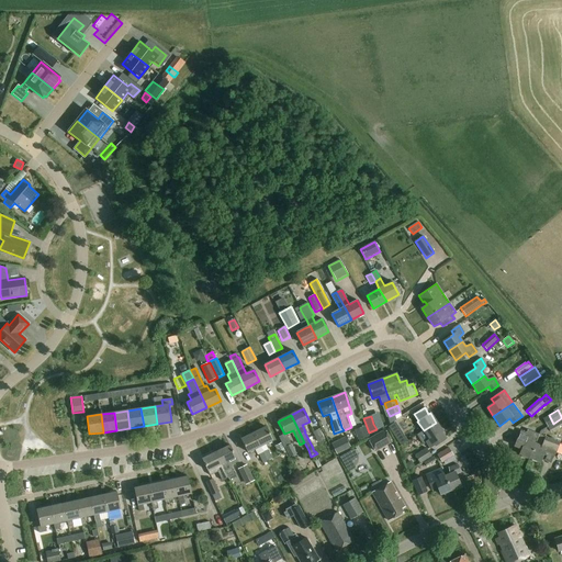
[(561,419),(548,427),(550,433),(561,426),(561,419)]
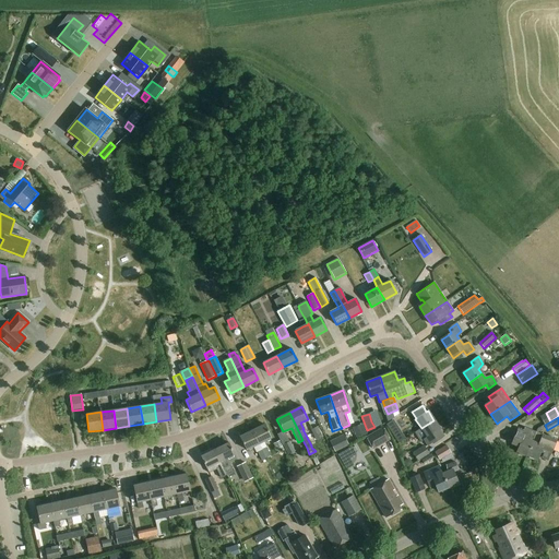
[(433,420),(421,428),(414,433),(420,442),(424,440),(427,445),(431,442),(432,443),(442,437),(438,430),(440,429),(433,420)]
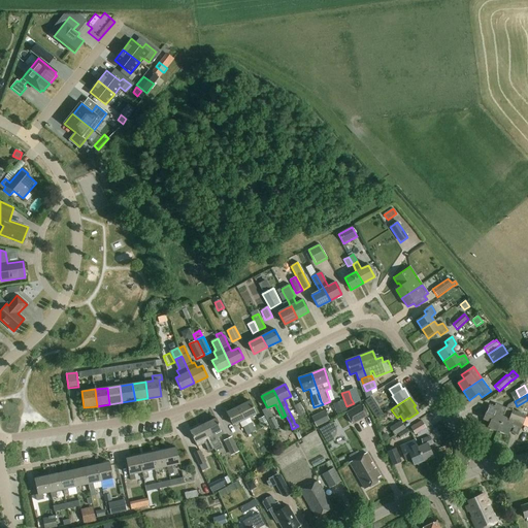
[(368,399),(365,401),(369,407),(375,404),(373,402),(371,398),(368,399)]
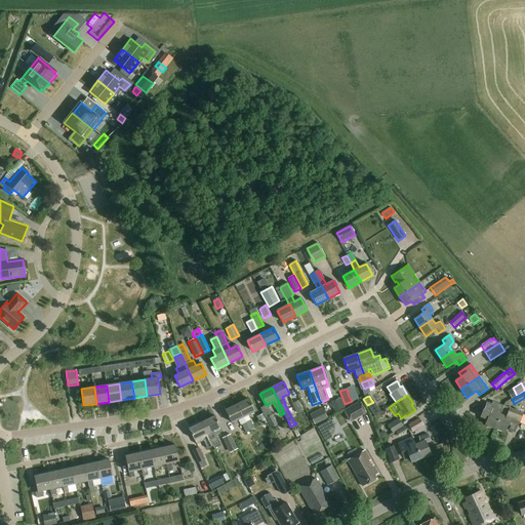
[(341,398),(330,402),(334,412),(345,408),(341,398)]
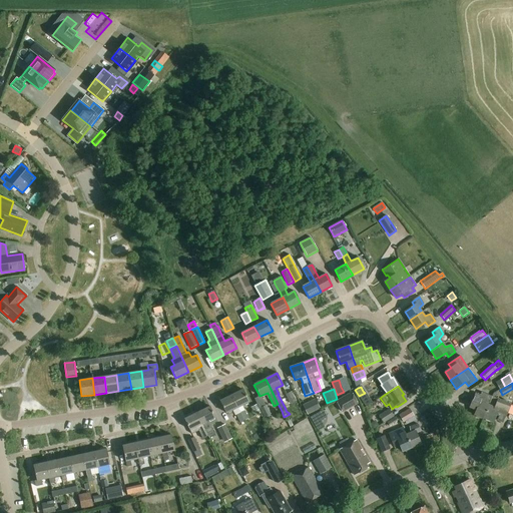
[(231,396),(243,420),(247,418),(243,410),(241,405),(248,402),(242,390),(231,396)]
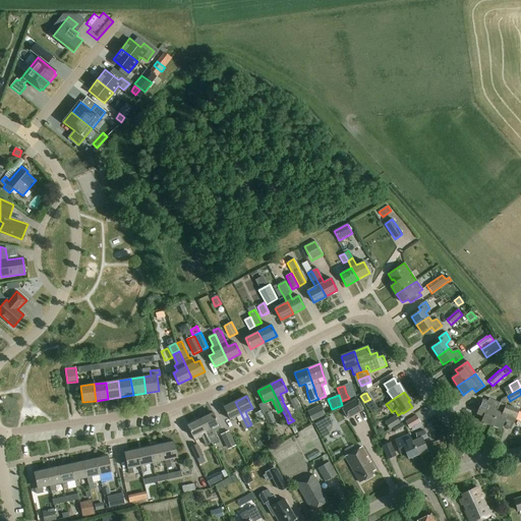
[(289,401),(294,410),(301,407),(296,398),(289,401)]
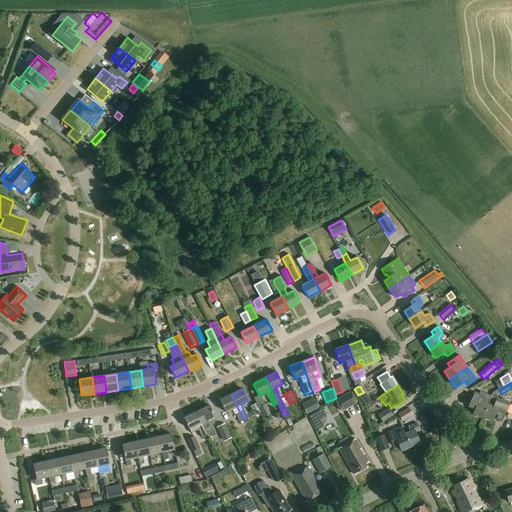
[(352,392),(336,400),(343,412),(358,403),(352,392)]
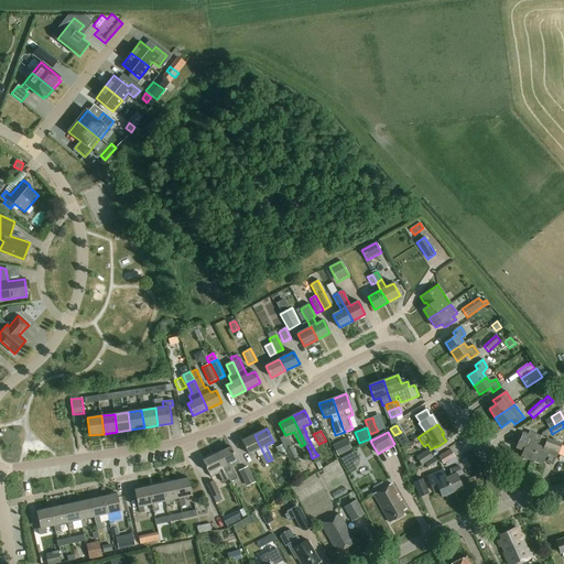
[(532,461),(541,436),(529,432),(528,435),(522,433),(516,447),(524,451),(521,457),(523,457),(523,459),(529,461),(529,459),(532,461)]
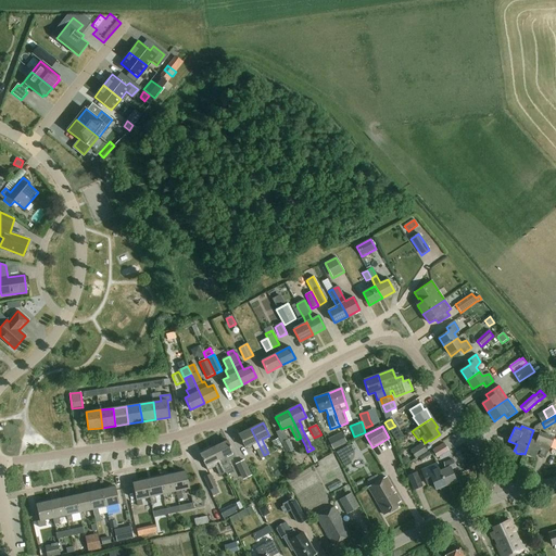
[(264,455),(251,429),(238,436),(244,447),(253,443),(256,449),(255,450),(260,457),(264,455)]
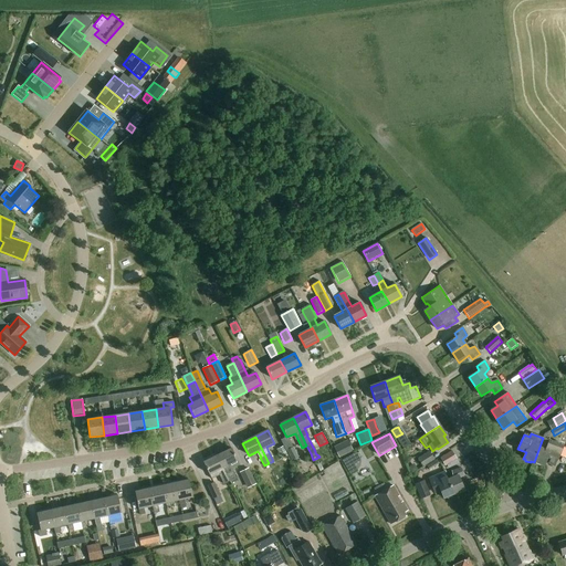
[(564,447),(543,438),(534,462),(544,467),(548,454),(558,459),(564,447)]
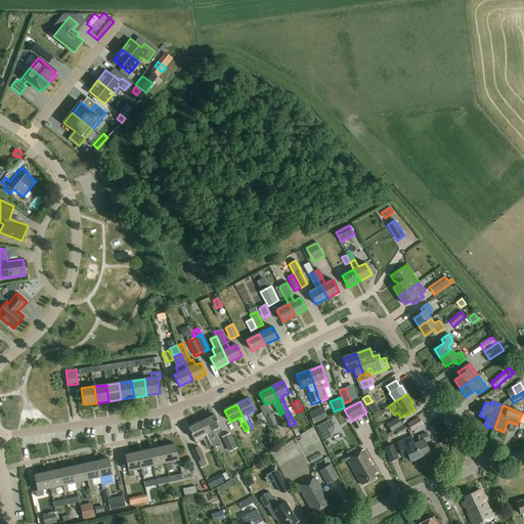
[(322,407),(310,413),(315,424),(328,418),(322,407)]
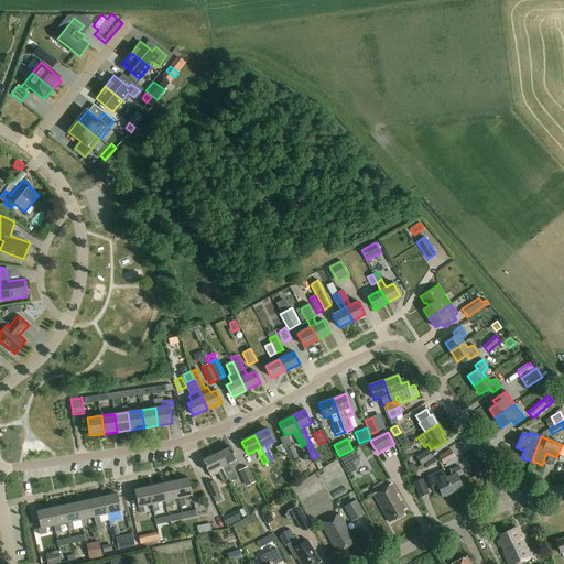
[(282,445),(275,448),(280,458),(286,455),(282,445)]
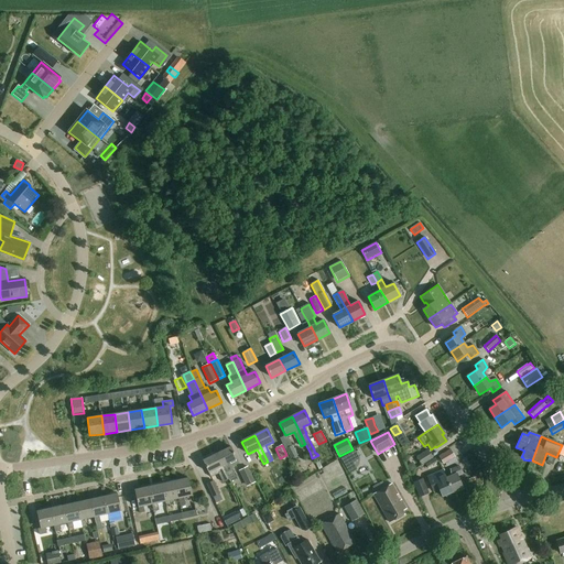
[(292,446),(285,449),(290,459),(296,456),(292,446)]
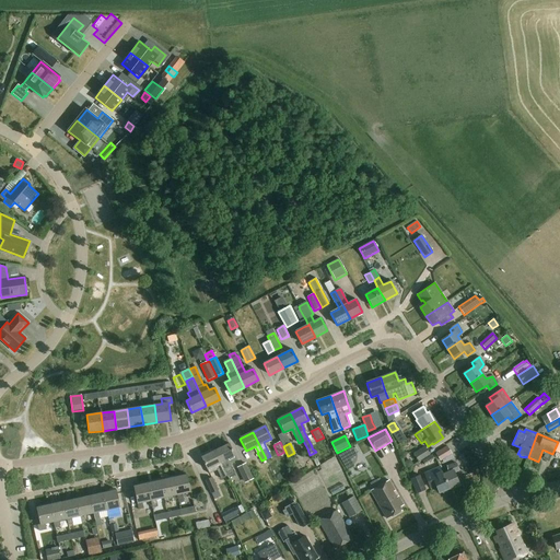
[(229,444),(214,451),(228,476),(229,479),(235,476),(231,467),(231,466),(231,464),(232,463),(237,461),(229,444)]
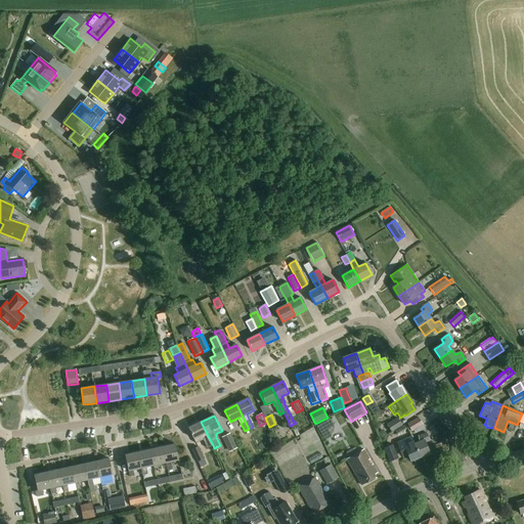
[(317,425),(325,437),(338,429),(331,417),(317,425)]
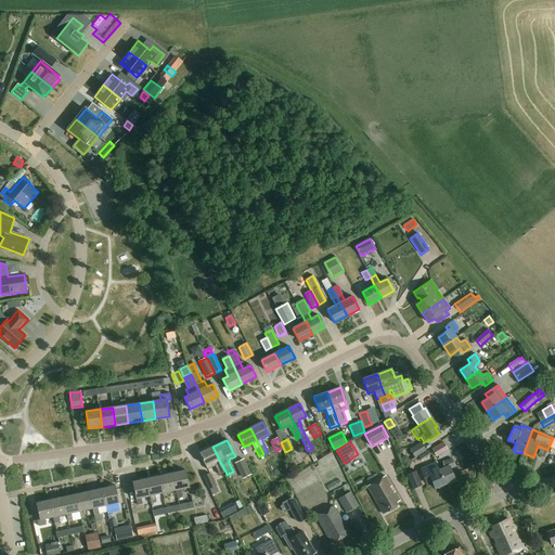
[(422,442),(411,450),(415,457),(427,451),(422,442)]
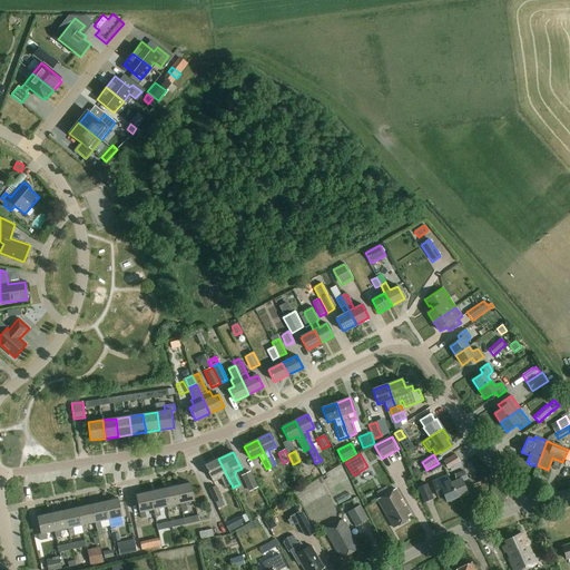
[(454,454),(443,462),(448,469),(460,462),(454,454)]
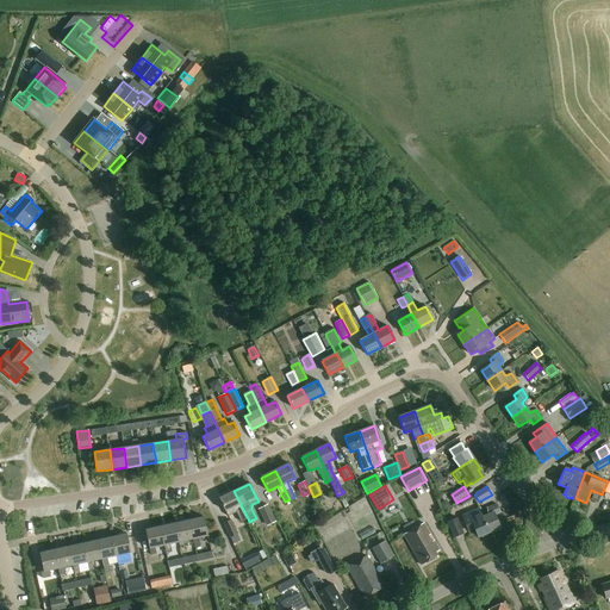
[(234,491),(218,498),(228,517),(236,512),(241,522),(248,518),(234,491)]
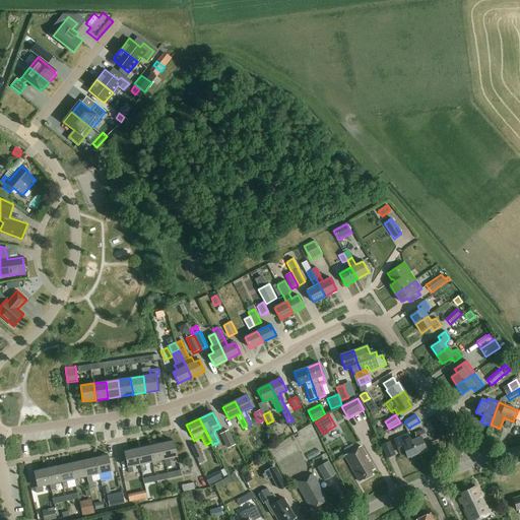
[(392,429),(394,432),(403,427),(401,423),(392,429)]
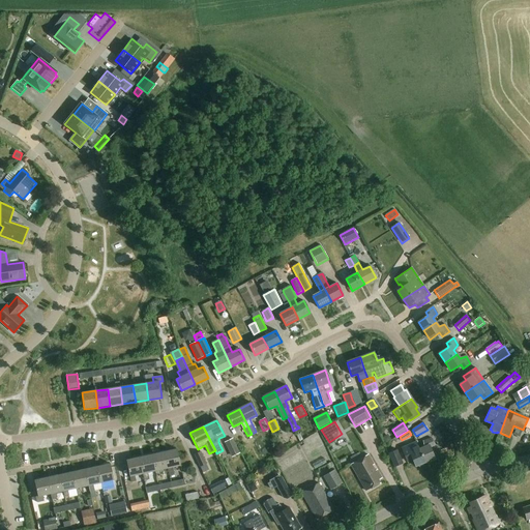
[(231,453),(238,450),(231,437),(225,440),(231,453)]
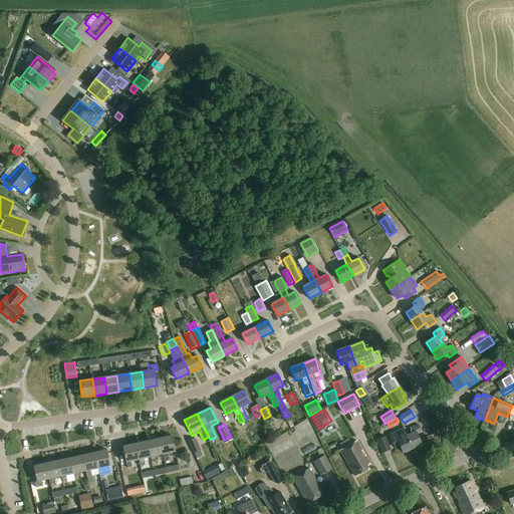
[(407,436),(412,449),(422,445),(417,435),(421,433),(418,425),(410,428),(412,434),(407,436)]
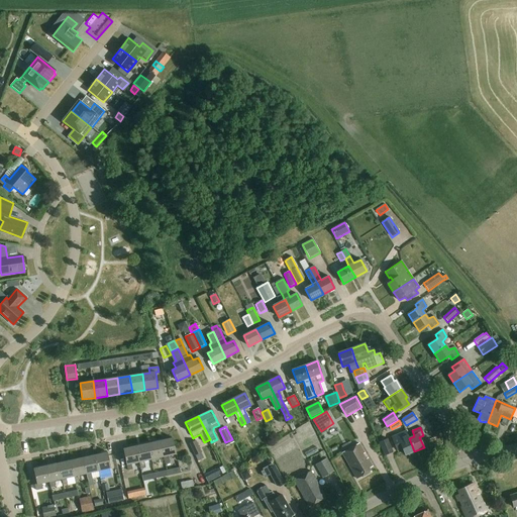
[(397,449),(402,447),(405,455),(414,451),(409,438),(408,438),(405,431),(391,436),(397,449)]
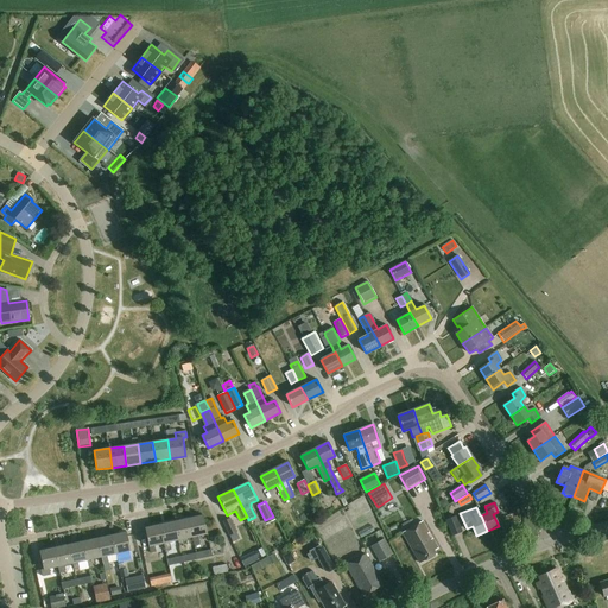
[(320,531),(347,519),(343,511),(316,521),(320,531)]
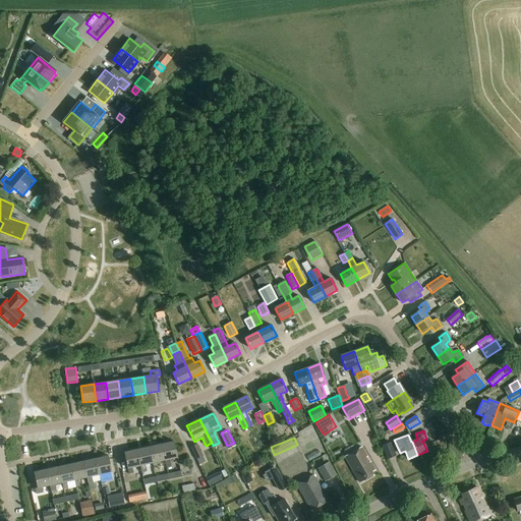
[(161,445),(165,461),(166,468),(171,467),(169,460),(177,458),(174,442),(161,445)]
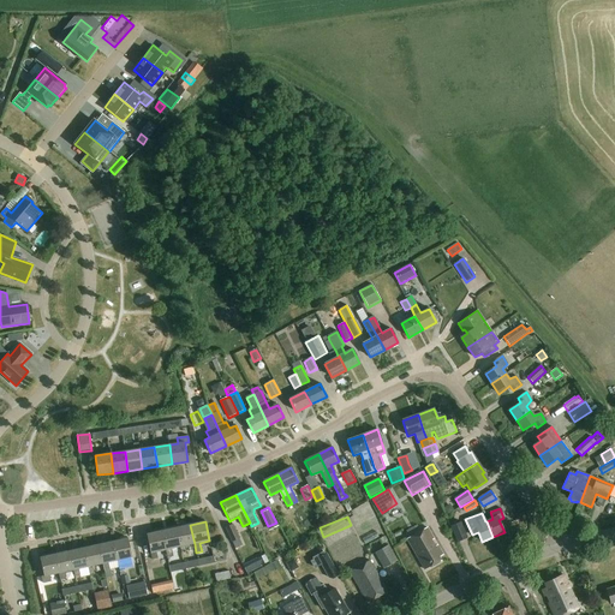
[(461,523),(452,526),(459,543),(469,538),(461,523)]
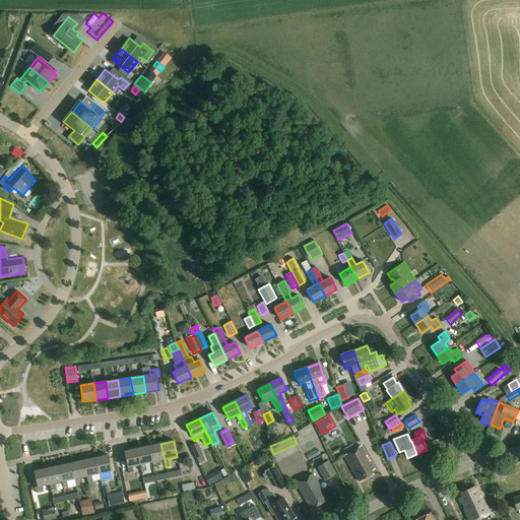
[(152,462),(165,460),(160,444),(148,446),(152,462)]
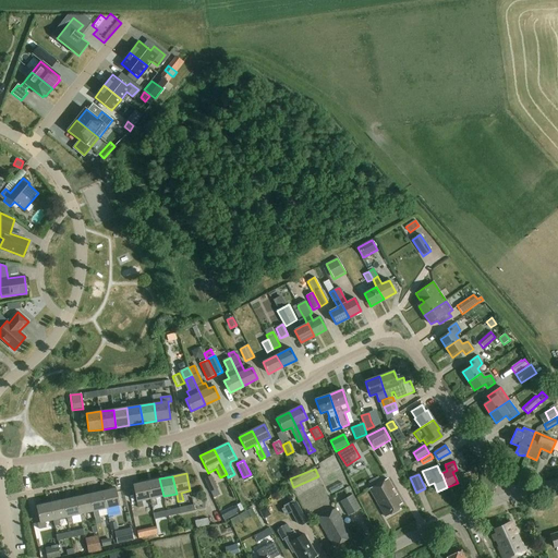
[(204,478),(210,492),(217,488),(210,476),(204,478)]
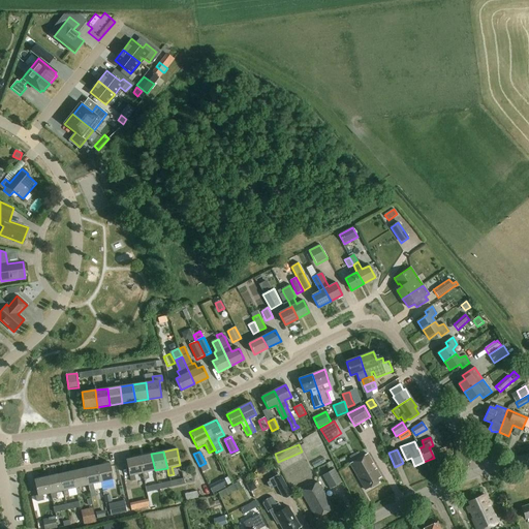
[(142,473),(155,470),(151,454),(138,457),(142,473)]
